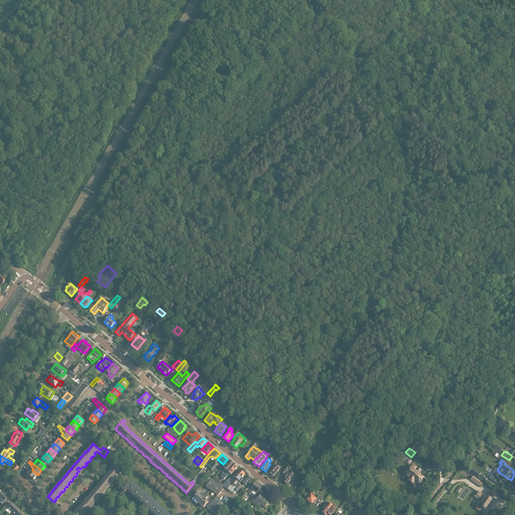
[(220,475),(222,477),(233,464),(230,461),(224,468),(226,469),(220,475)]
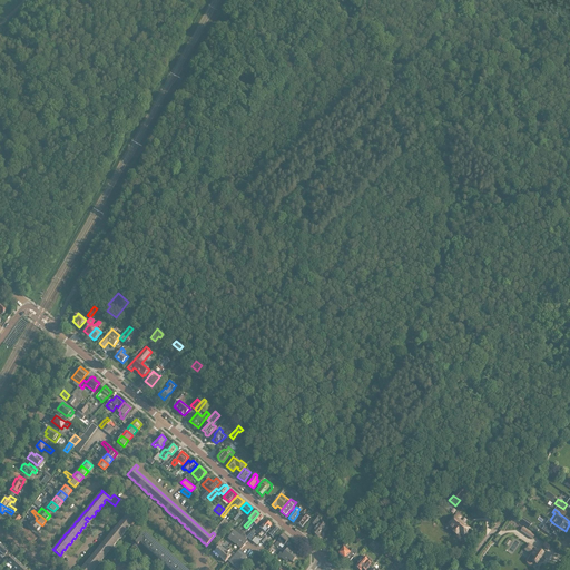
[(300,519),(296,522),(300,524),(300,526),(301,527),(302,527),(308,519),(306,517),(307,514),(304,512),(303,511),(298,518),(300,519)]
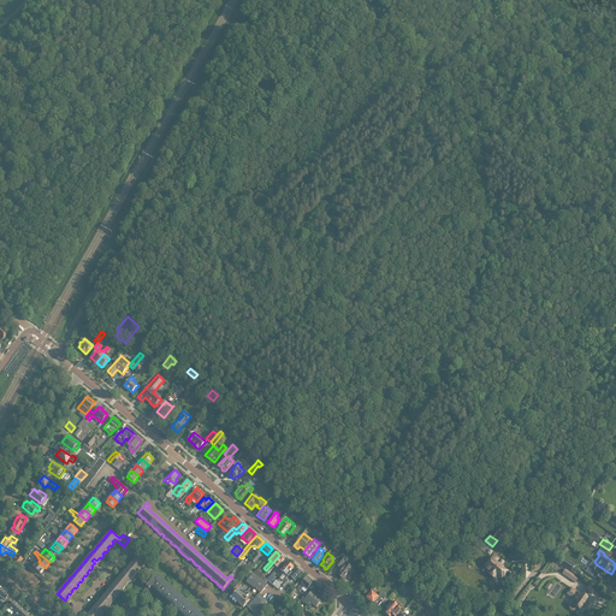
[(92,612),(89,615),(88,615),(86,615),(99,615),(100,615),(101,615),(104,611),(105,609),(106,609),(108,605),(110,603),(111,603),(114,599),(113,599),(116,597),(119,593),(118,593),(120,591),(122,591),(129,581),(130,579),(131,579),(135,575),(134,575),(136,573),(140,569),(138,569),(141,567),(144,563),(143,562),(146,561),(147,561),(138,554),(136,557),(137,557),(135,561),(134,560),(131,563),(132,563),(129,567),(128,566),(125,569),(126,570),(124,573),(123,572),(120,575),(122,576),(119,579),(122,581),(119,584),(117,581),(114,585),(113,585),(111,587),(112,588),(108,591),(106,593),(106,594),(104,597),(102,597),(100,599),(101,600),(99,603),(98,603),(95,605),(96,606),(94,609),(93,609),(90,611),(92,612)]
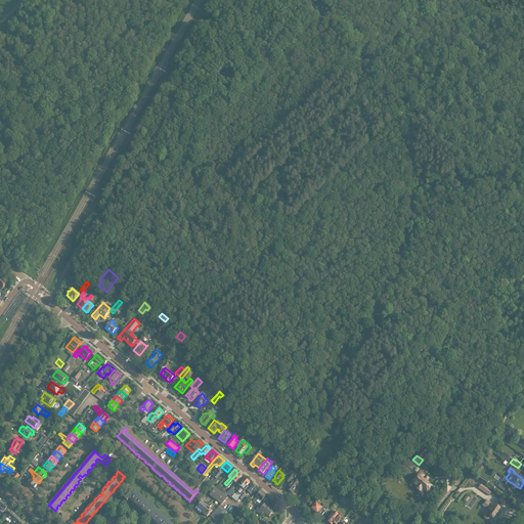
[(237,472),(226,485),(228,487),(233,481),(235,482),(242,475),(237,472)]
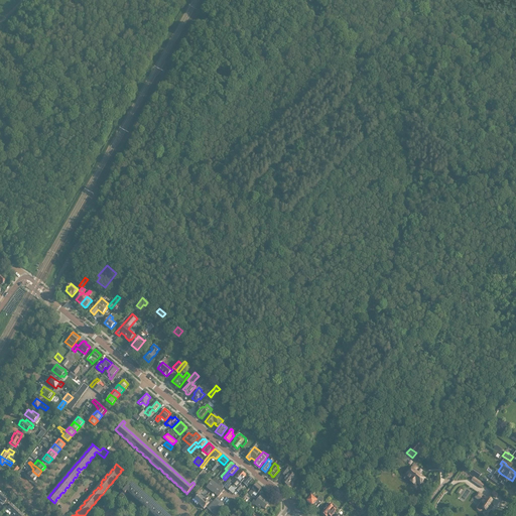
[(414,465),(404,476),(405,477),(409,480),(409,481),(414,485),(414,484),(415,485),(416,484),(419,486),(424,479),(415,471),(418,468),(417,468),(414,466),(414,465)]
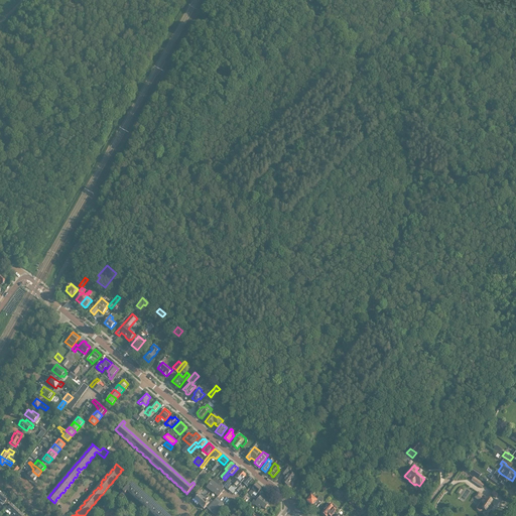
[(282,481),(288,485),(291,482),(292,482),(296,477),(291,473),(292,472),(289,470),(289,469),(286,466),(281,473),(284,475),(285,475),(286,475),(282,481)]
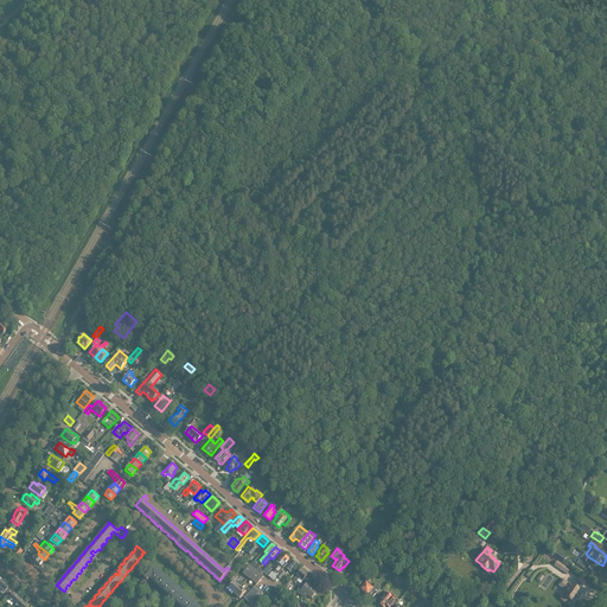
[(33,560),(40,566),(45,560),(38,554),(32,549),(30,553),(33,556),(31,558),(33,560)]
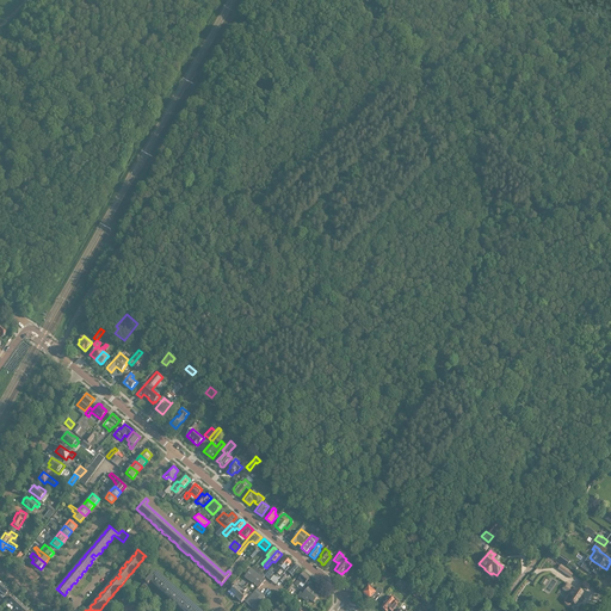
[(560,554),(555,559),(566,566),(568,562),(569,561),(560,554)]
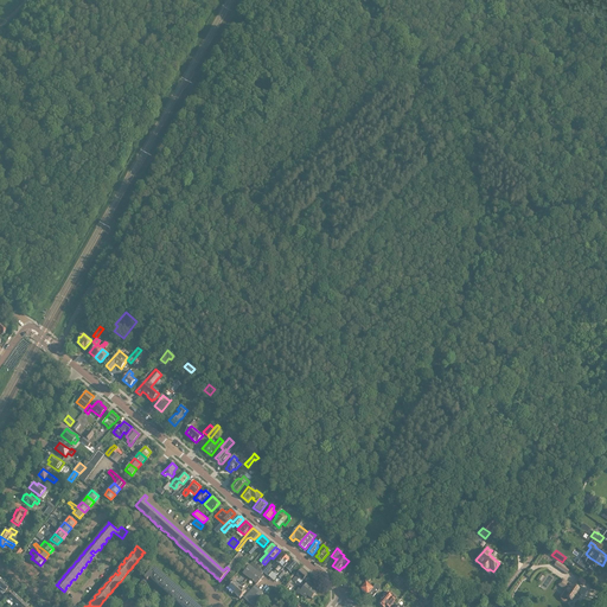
[(232,566),(242,555),(238,551),(229,562),(232,566)]
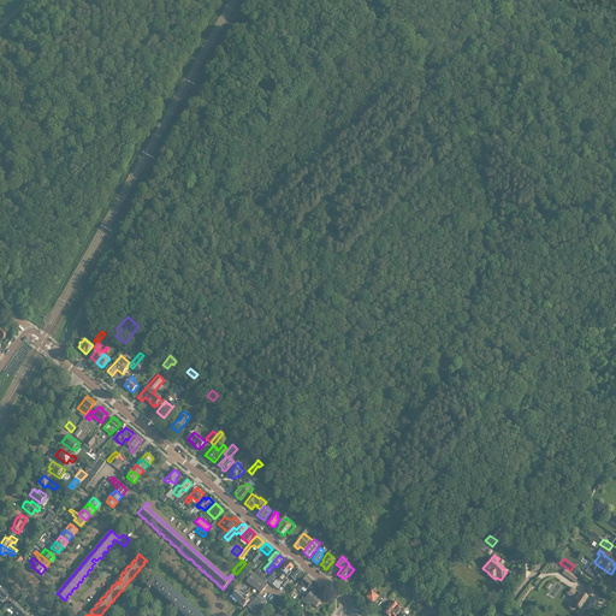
[(593,561),(585,572),(594,579),(597,576),(605,582),(611,574),(598,566),(594,562),(593,561)]
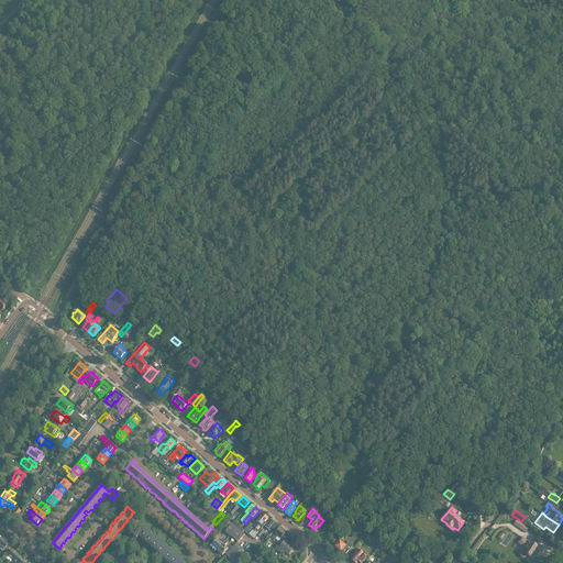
[(253,531),(256,533),(257,533),(262,529),(264,526),(266,523),(265,522),(268,519),(266,517),(266,516),(264,514),(263,515),(257,521),(260,523),(253,531)]
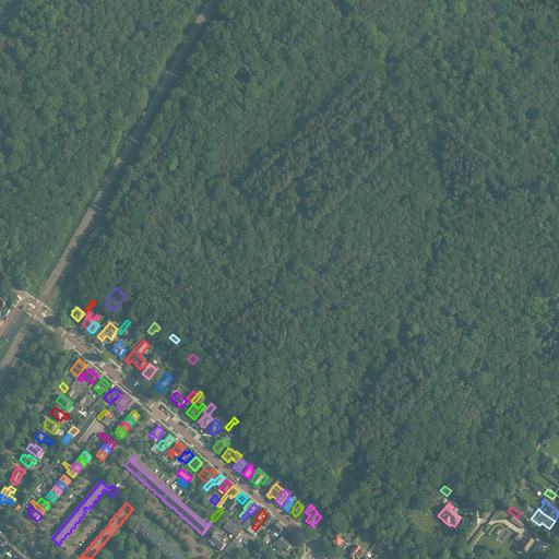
[(520,514),(518,518),(525,523),(528,519),(520,514)]
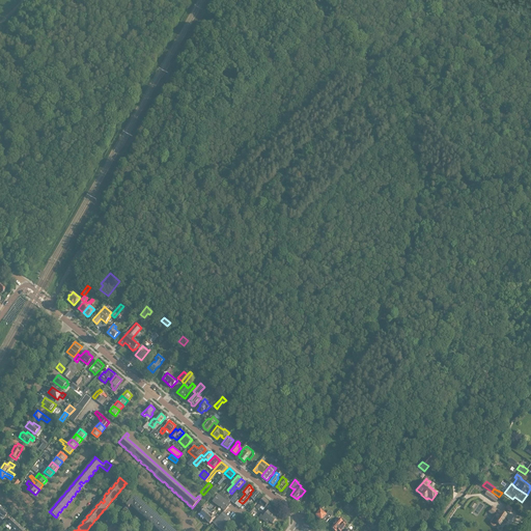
[(259,494),(254,490),(251,494),(249,496),(247,499),(249,501),(250,502),(252,499),(254,500),(259,494)]
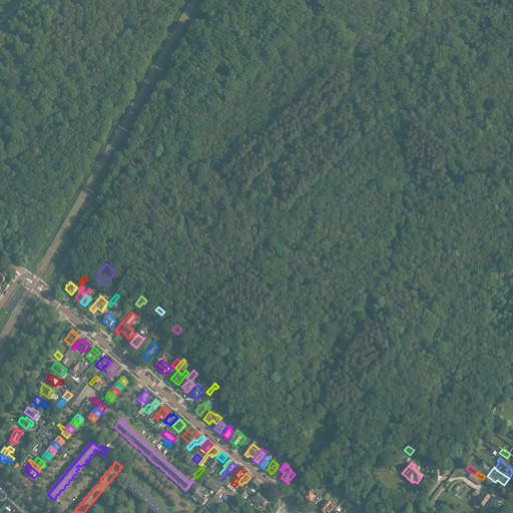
[(222,486),(210,477),(209,479),(205,484),(216,493),(222,486)]
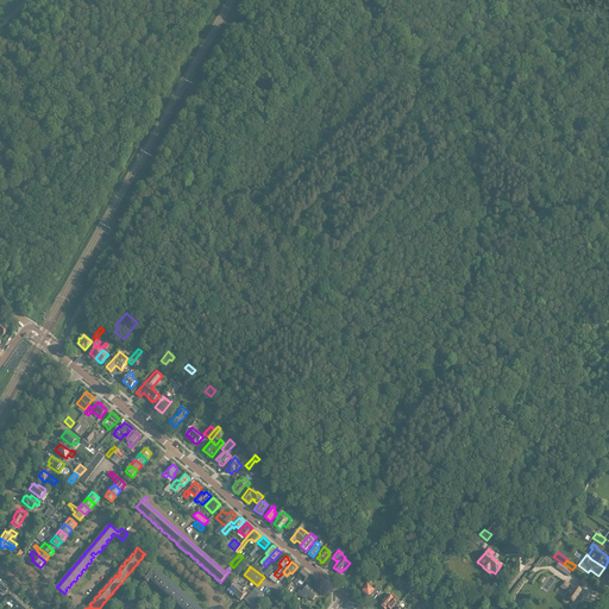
[(192,603),(189,601),(189,600),(186,597),(183,596),(183,595),(175,588),(174,586),(174,588),(171,585),(171,584),(168,582),(165,581),(167,579),(163,576),(162,577),(159,575),(161,575),(157,571),(156,572),(154,570),(155,569),(154,569),(144,579),(148,582),(150,578),(151,578),(154,582),(157,584),(159,586),(163,589),(165,591),(168,594),(174,600),(177,602),(180,604),(183,607),(184,608),(199,608),(198,608),(195,607),(195,606),(192,602),(192,603)]
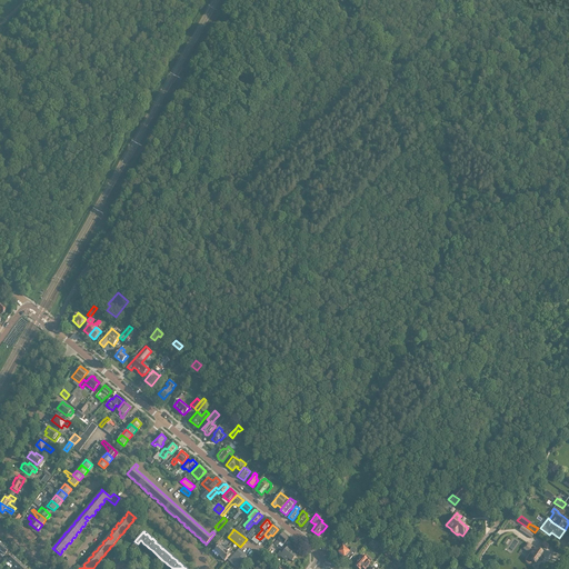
[(341,543),(343,546),(352,536),(349,532),(341,543)]
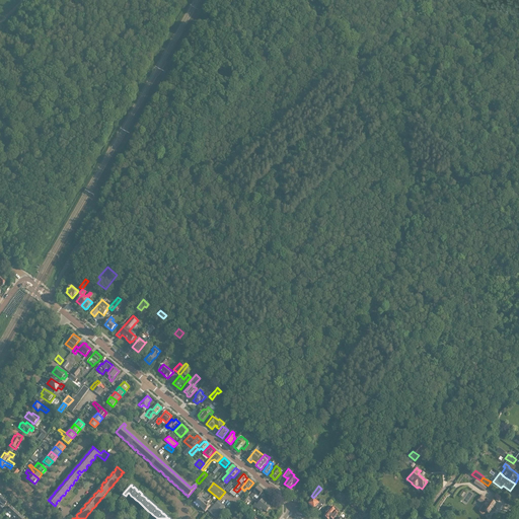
[(253,492),(250,496),(252,498),(256,494),(258,496),(264,491),(257,487),(253,492)]
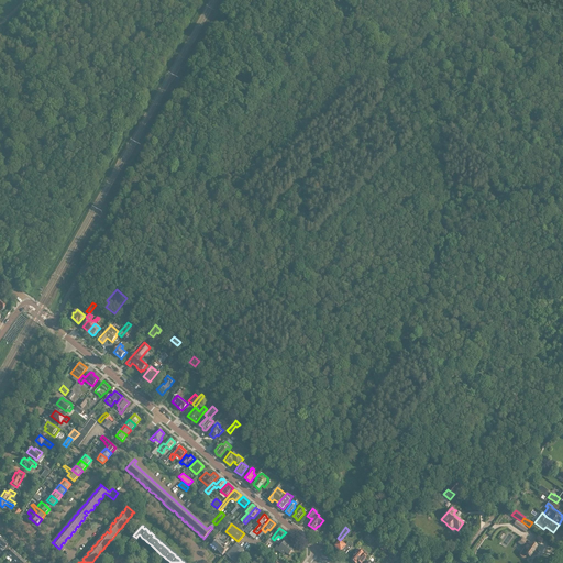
[(217,534),(211,540),(213,542),(211,545),(217,550),(225,540),(223,539),(220,542),(217,539),(218,538),(218,536),(217,534)]
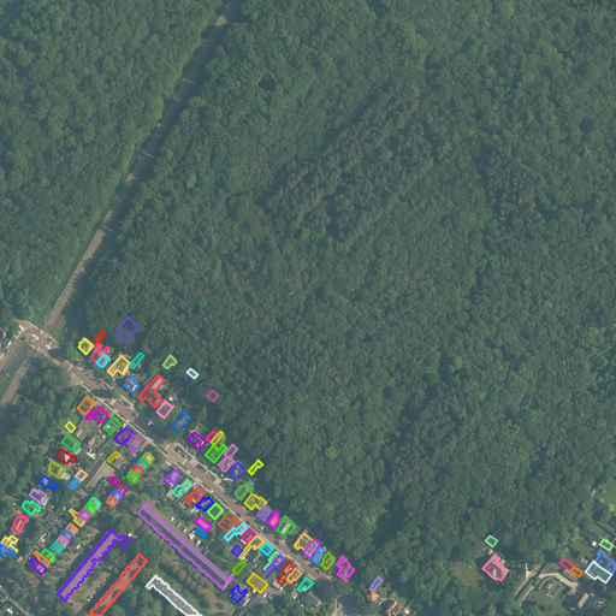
[(585,603),(588,598),(578,591),(578,592),(570,587),(567,593),(574,598),(569,604),(569,605),(569,606),(569,608),(570,609),(572,610),(573,610),(574,610),(574,609),(575,609),(576,608),(580,610),(582,605),(585,606),(586,603),(585,603)]
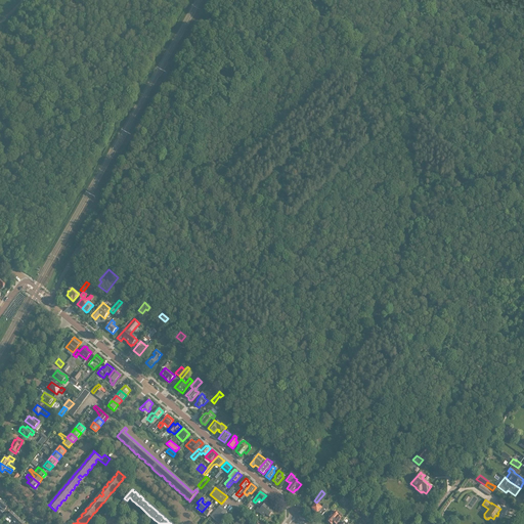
[(123,500),(115,511),(117,513),(126,503),(123,500)]
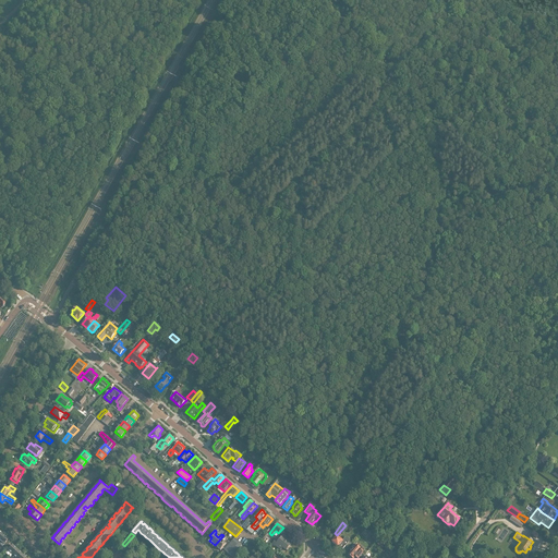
[(223,535),(215,545),(220,549),(222,547),(225,548),(230,543),(228,541),(226,543),(222,541),(226,537),(223,535)]
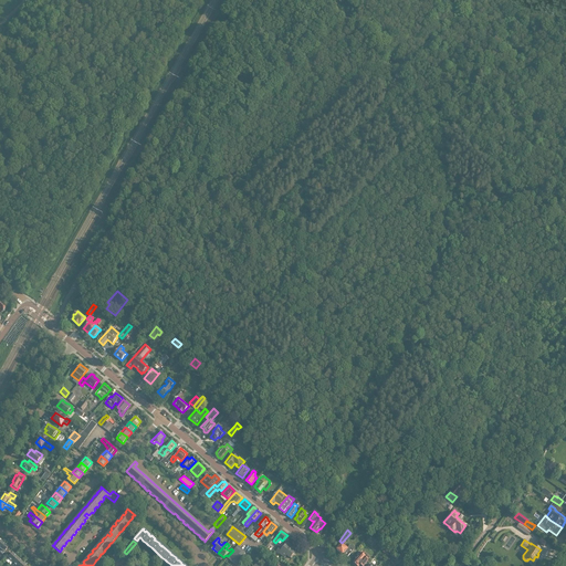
[(279,554),(279,553),(284,557),(286,555),(291,557),(296,551),(287,543),(282,548),(280,546),(275,552),(279,554)]
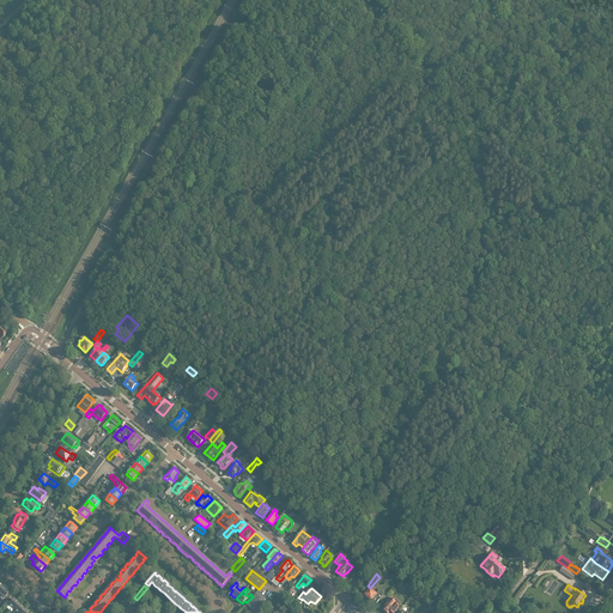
[(371,599),(376,602),(384,593),(380,589),(376,593),(370,588),(364,595),(371,600),(371,599)]
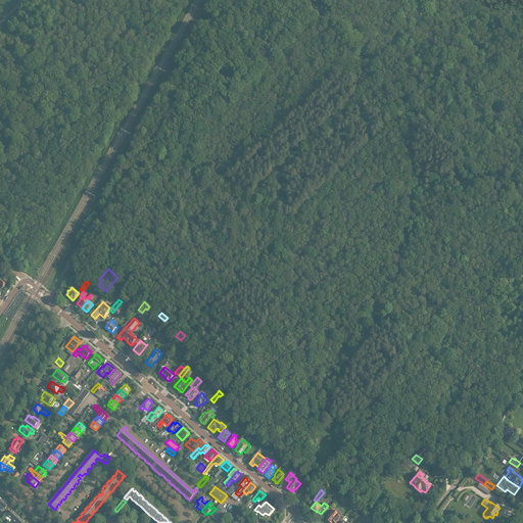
[(216,509),(210,514),(210,515),(210,516),(220,522),(227,514),(225,512),(226,510),(220,505),(216,509)]
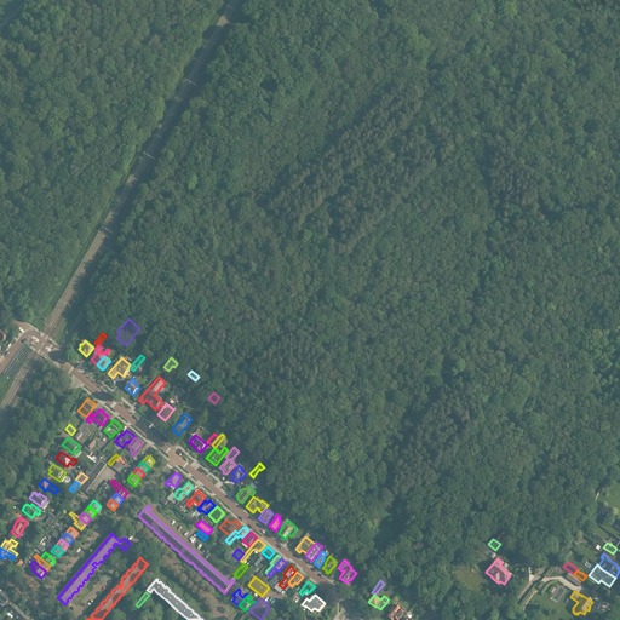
[(273,607),(279,612),(281,609),(280,608),(283,606),(279,601),(273,607)]
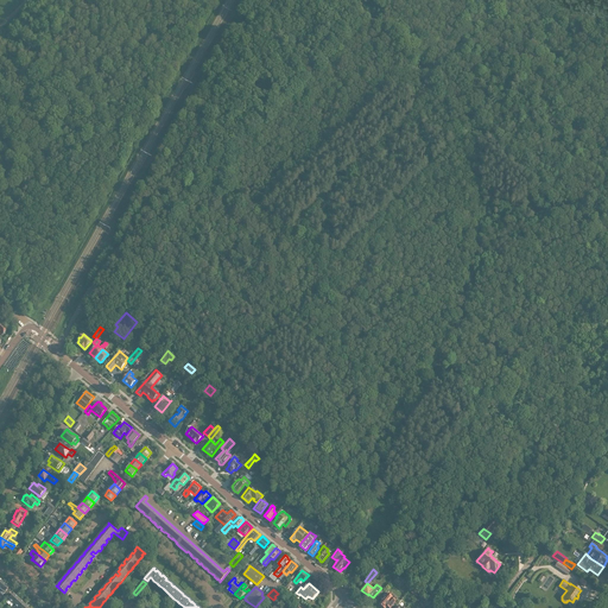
[(379,605),(384,607),(385,607),(387,607),(388,607),(391,607),(398,600),(393,595),(391,595),(391,596),(385,591),(380,597),(382,600),(379,605)]
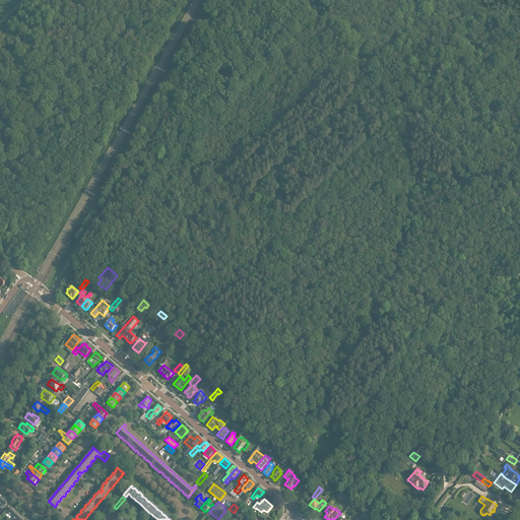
[(11,517),(15,512),(11,508),(6,513),(11,517)]
